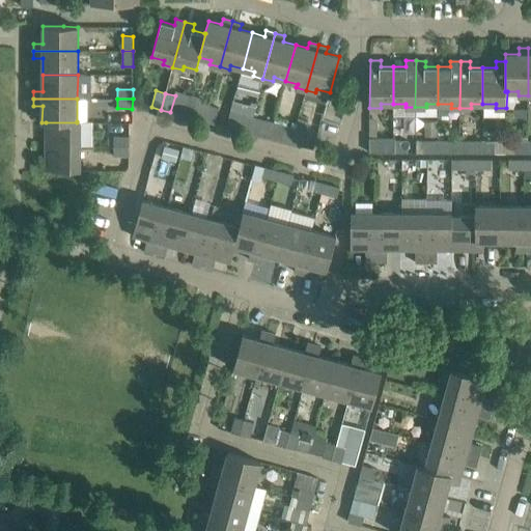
[(204,121),(210,105),(199,103),(195,118),(204,121)]
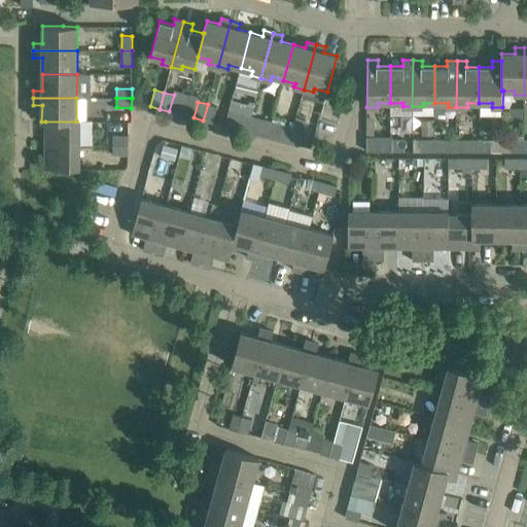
[(246,132),(250,116),(253,103),(250,103),(247,115),(241,113),(237,130),(246,132)]
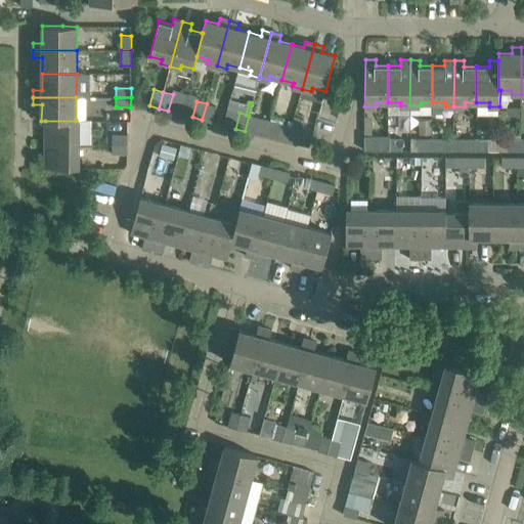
[(216,106),(207,103),(202,120),(212,122),(216,106)]
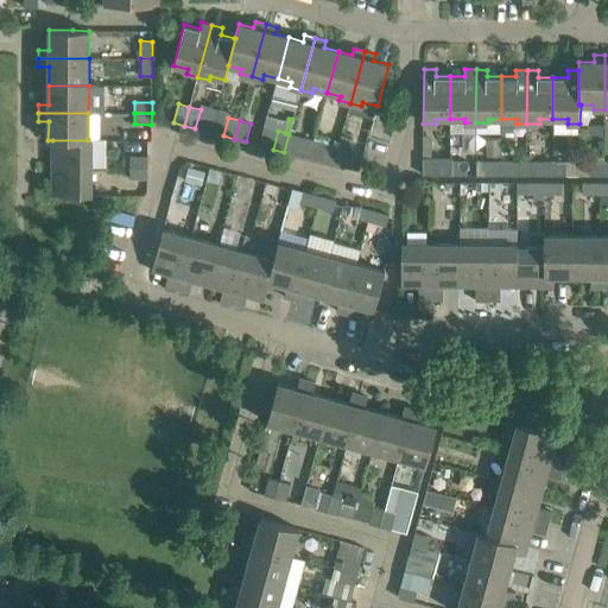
[(308,159),(314,140),(289,134),(284,152),(308,159)]
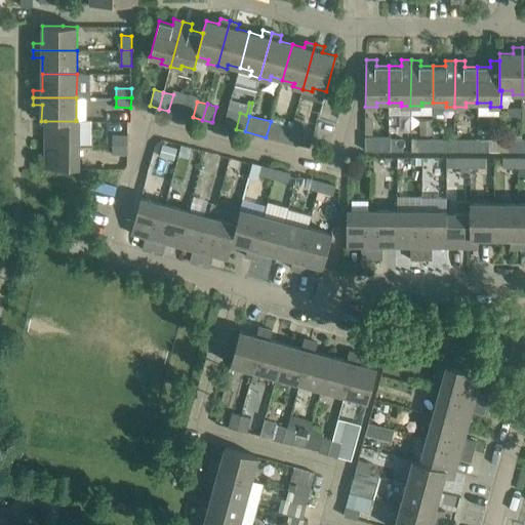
[(272,116),(271,121),(266,137),(288,143),(292,127),(284,125),(285,119),(272,116)]
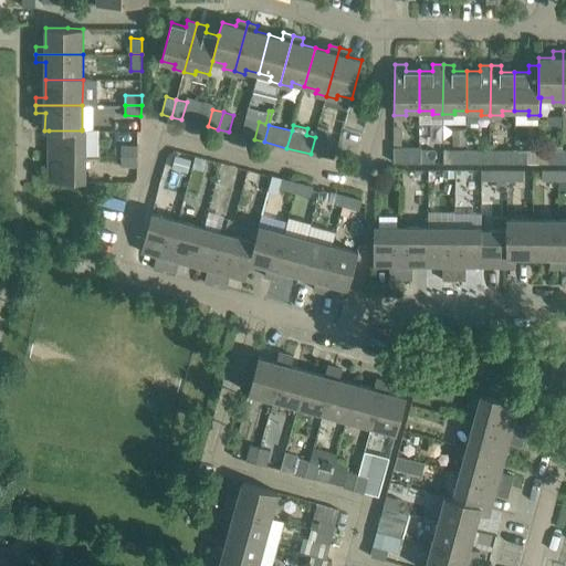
[(85,130),(82,129),(82,130),(49,130),(49,156),(85,156),(85,130)]
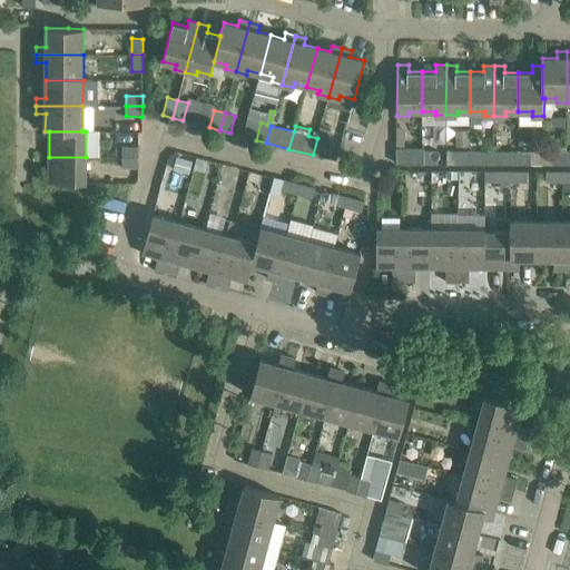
[(469,136),(455,136),(455,147),(469,147),(469,136)]
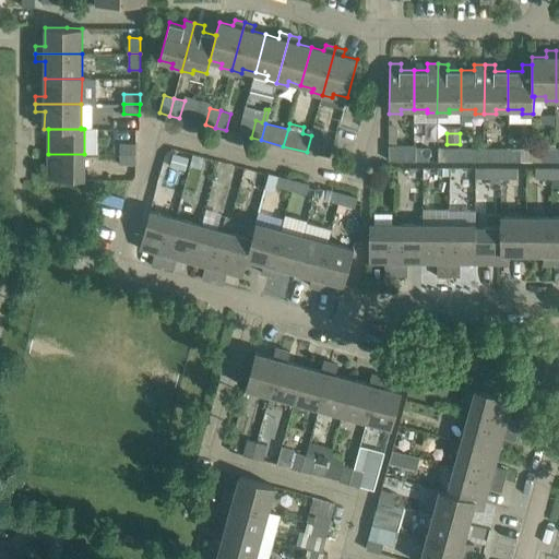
[(321,139),(311,135),(307,152),(317,155),(321,139)]
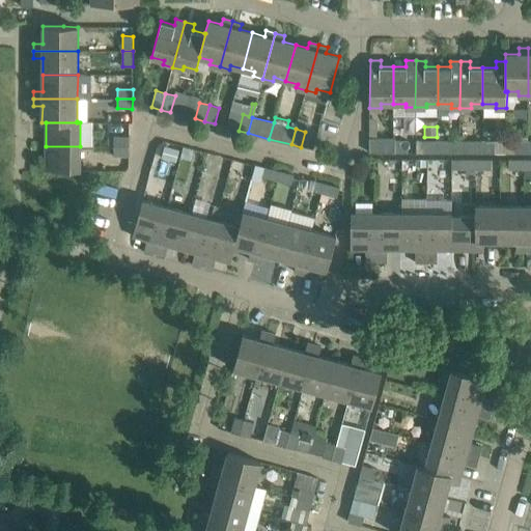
[(130,146),(130,137),(114,137),(114,146),(130,146)]
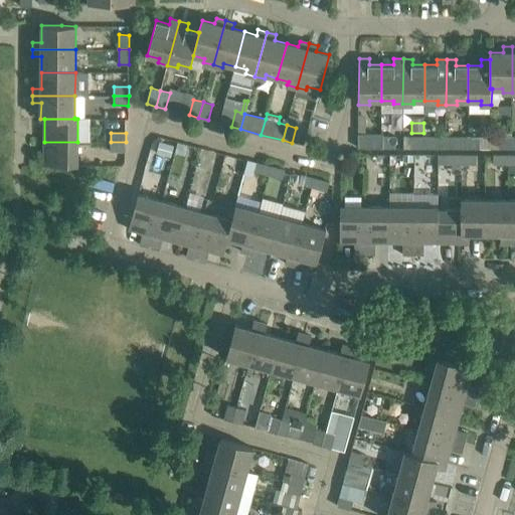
[(380,149),(381,134),(358,134),(358,148),(380,149)]
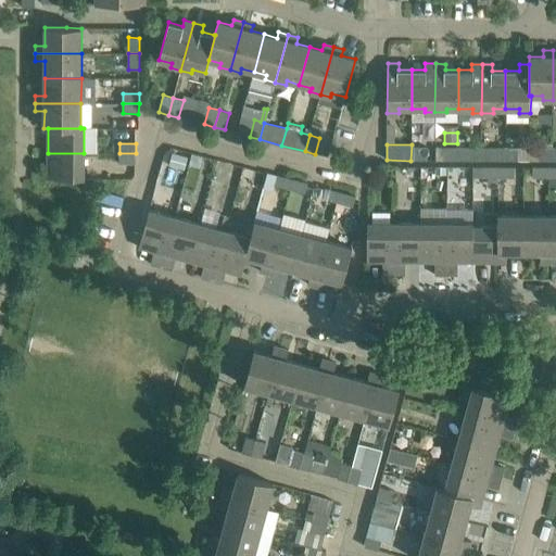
[(415,144),(412,144),(411,161),(429,161),(429,148),(415,148),(415,144)]
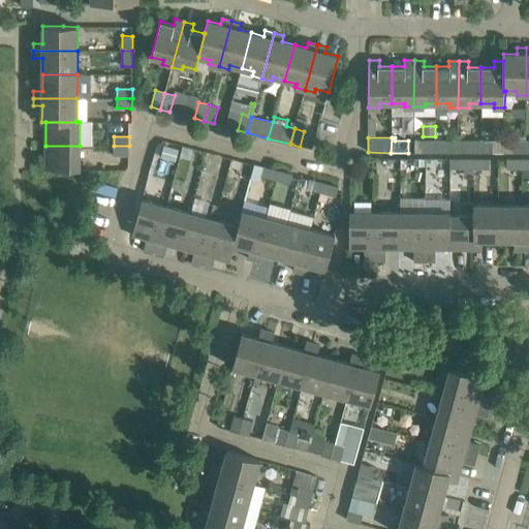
[(436,153),(436,141),(423,141),(423,153),(436,153)]
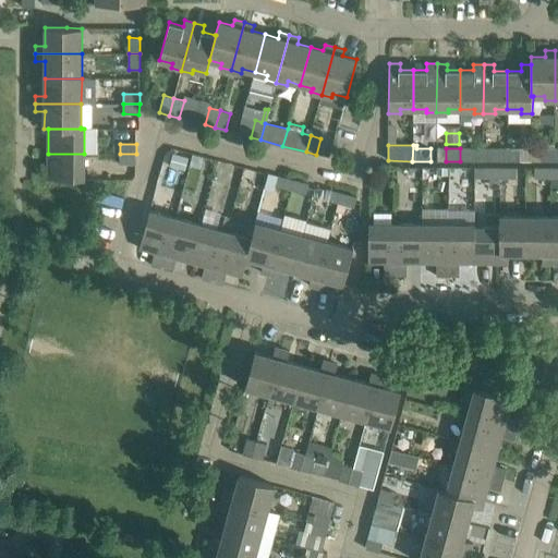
[(473,161),(474,148),(460,148),(460,161),(473,161)]
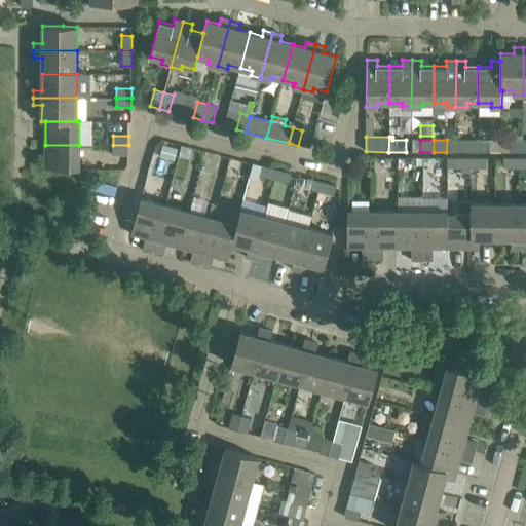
[(478,152),(478,140),(465,140),(464,152),(478,152)]
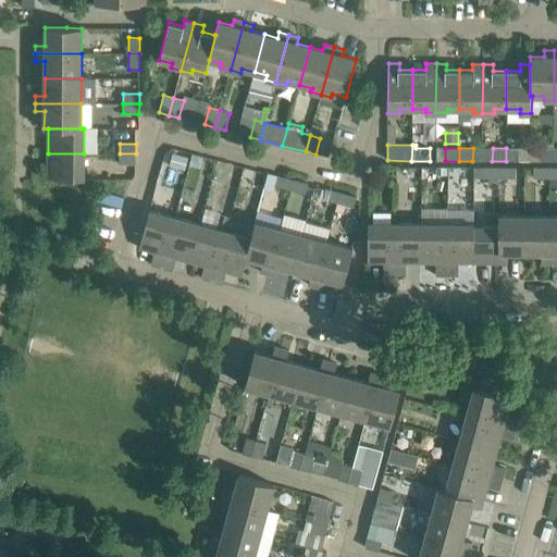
[(530,161),(530,148),(506,148),(506,161),(530,161)]
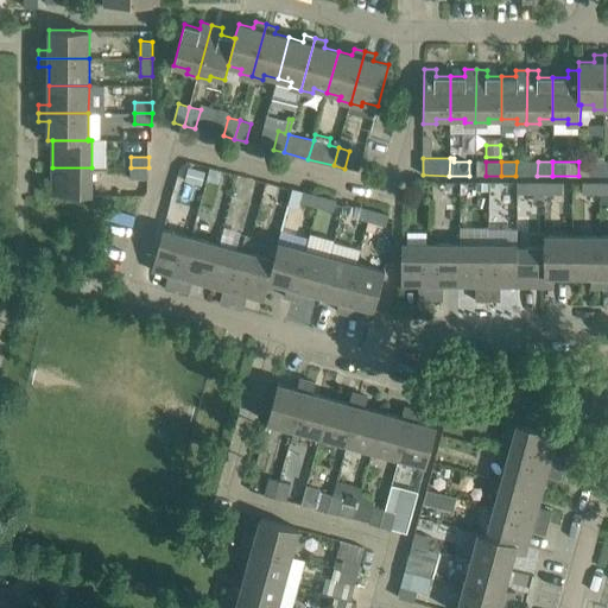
[(605,176),(605,162),(578,162),(578,176),(605,176)]
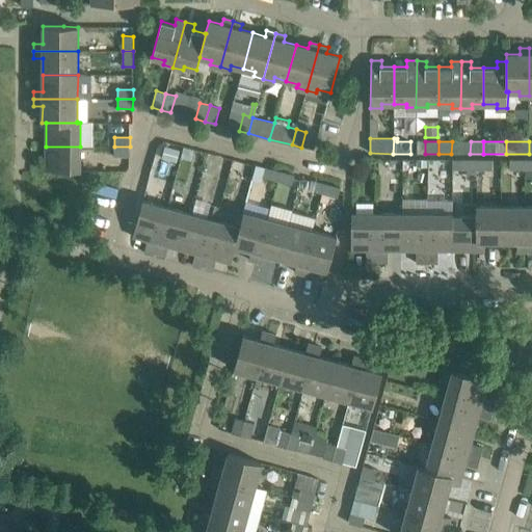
[(80,171),(80,151),(80,147),(46,147),(46,171),(80,171)]
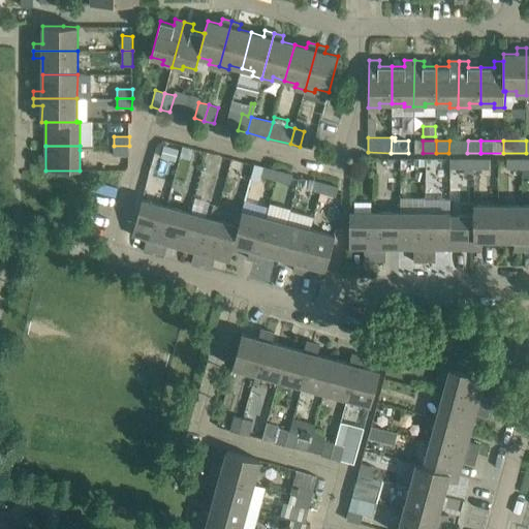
[(129,156),(129,146),(114,146),(114,156),(129,156)]
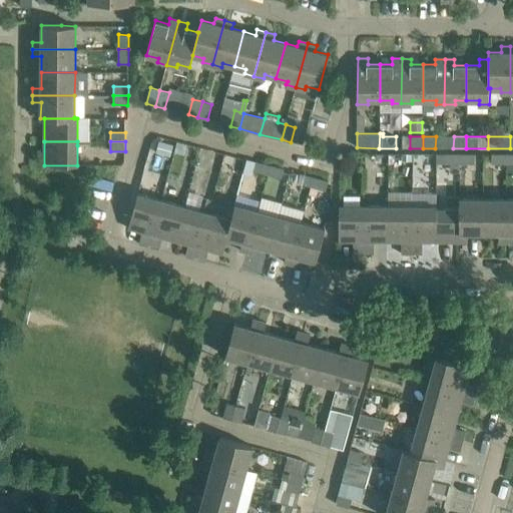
[(159,142),(156,152),(170,156),(172,145),(159,142)]
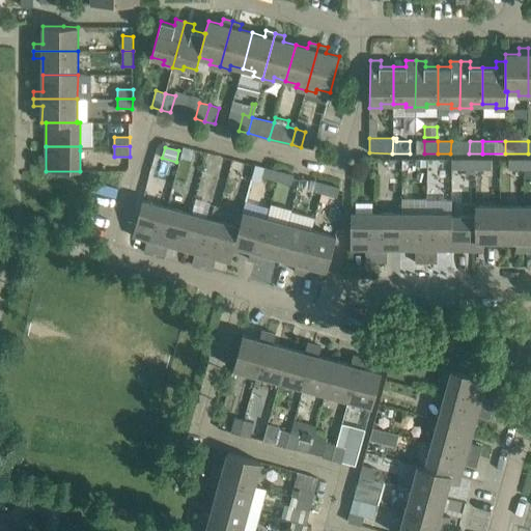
[(184,147),(180,159),(190,161),(193,150),(184,147)]
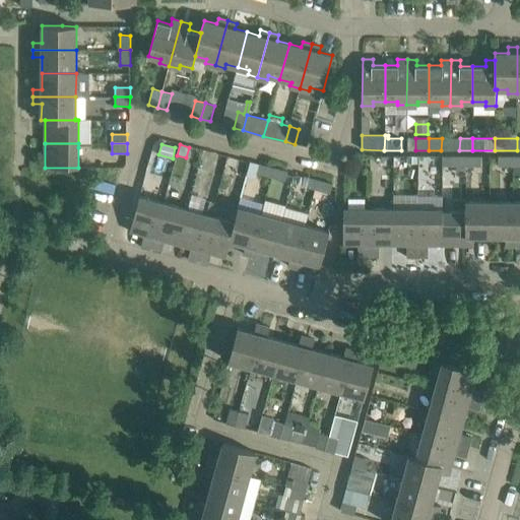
[(393,156),(381,156),(381,169),(393,169),(393,156)]
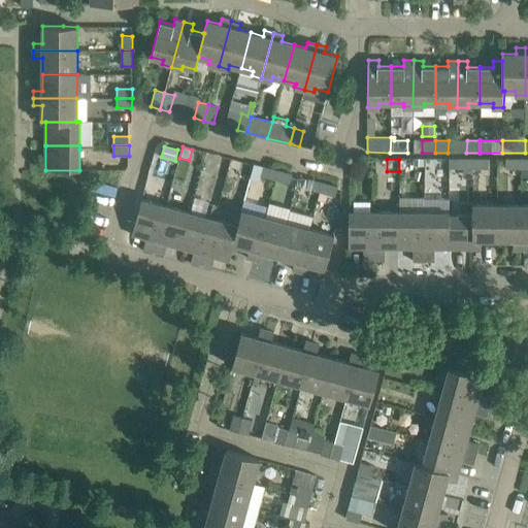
[(434,159),(434,167),(448,167),(448,159),(434,159)]
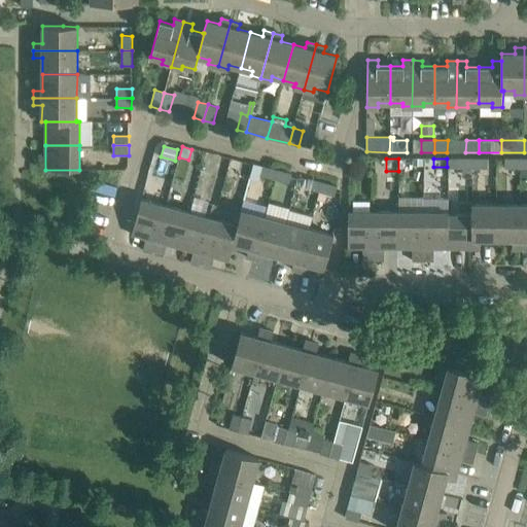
[(472,169),(472,159),(457,159),(457,168),(463,168),(463,178),(472,178),(472,169)]
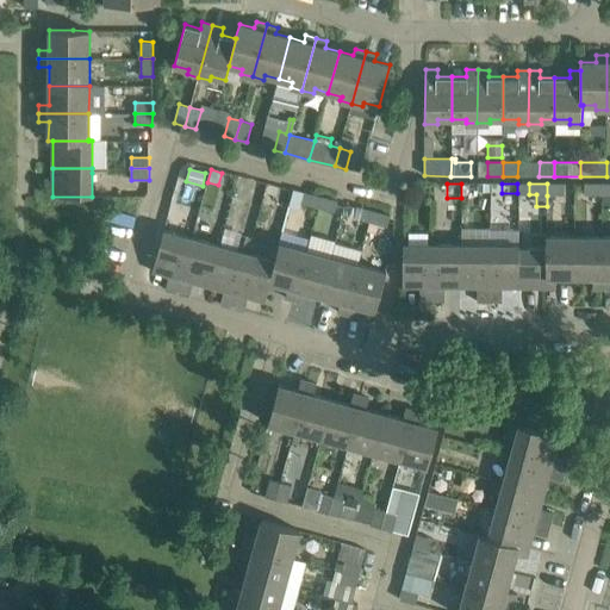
[(565,184),(547,184),(547,195),(565,195),(565,184)]
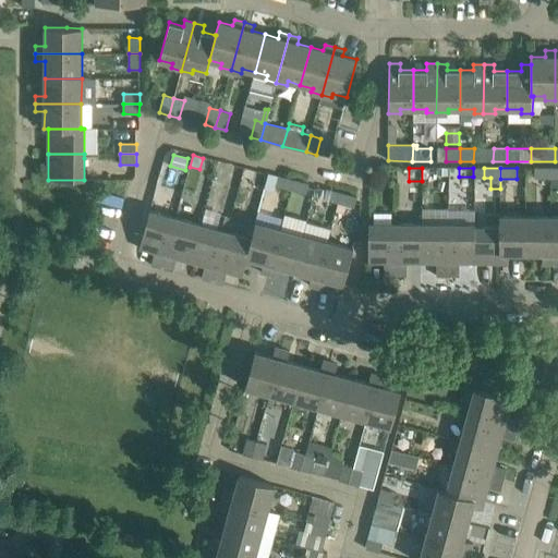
[(550,179),(550,168),(534,168),(534,179),(550,179)]
